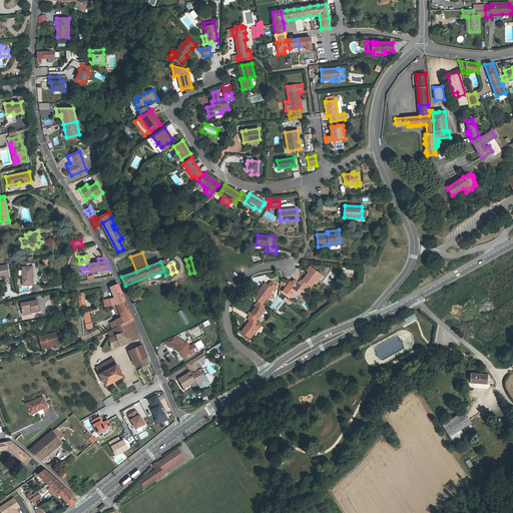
[(7,266),(0,266),(0,276),(4,276),(5,278),(9,277),(7,266)]
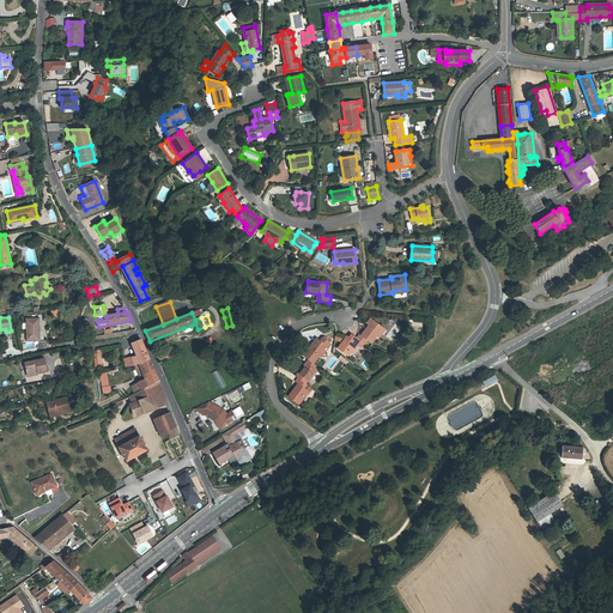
[(26,341),(40,341),(40,319),(26,319),(26,341)]
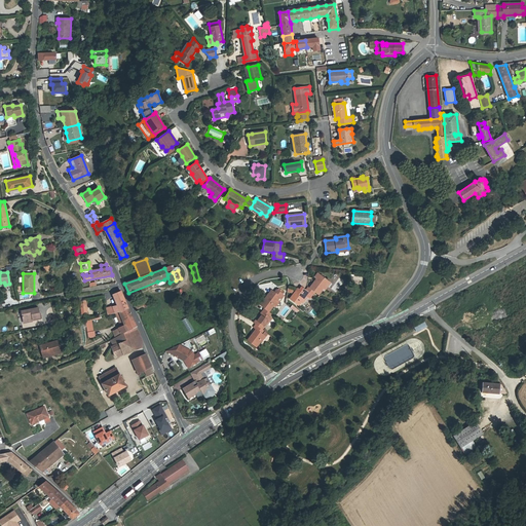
[(325,290),(328,286),(327,285),(329,282),(318,273),(315,277),(316,278),(310,288),(309,287),(306,291),(312,295),(314,292),(317,295),(323,289),(325,290)]
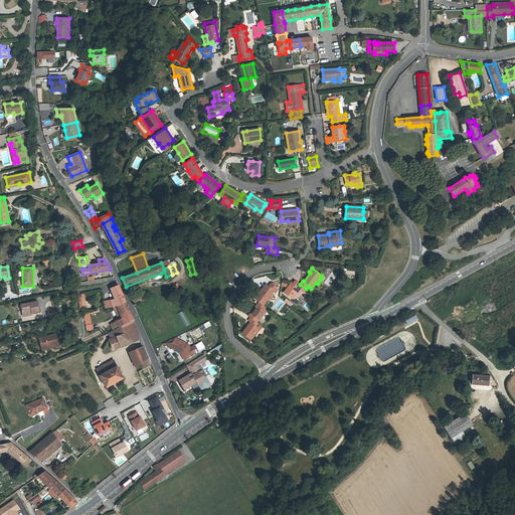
[(304,292),(306,289),(300,285),(297,282),(295,285),(292,283),(284,293),(292,299),(295,296),(300,289),(301,290),(304,292)]
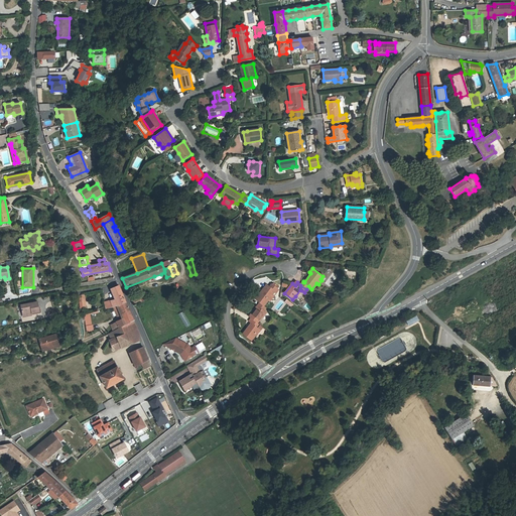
[(279,289),(278,288),(272,284),(270,287),(267,284),(255,299),(260,303),(263,305),(268,299),(268,300),(275,291),(276,292),(279,289)]
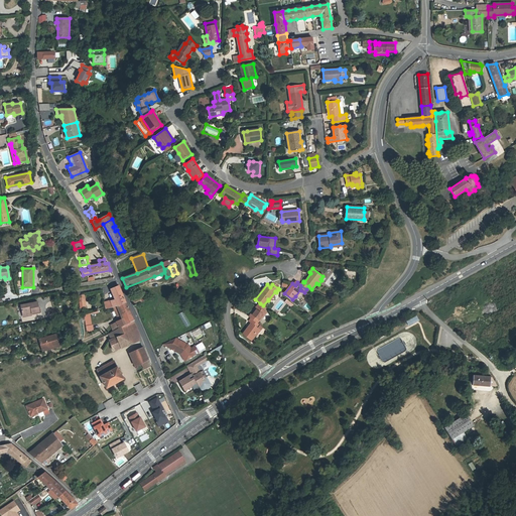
[(104,302),(106,308),(122,304),(126,302),(119,285),(111,289),(116,299),(111,300),(104,302)]
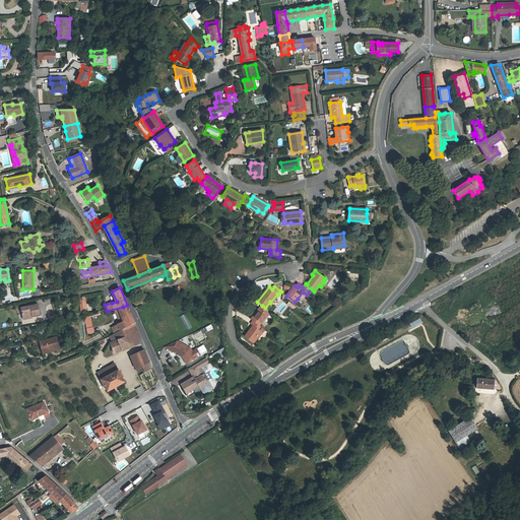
[(277,294),(270,303),(272,304),(278,295),(277,294)]
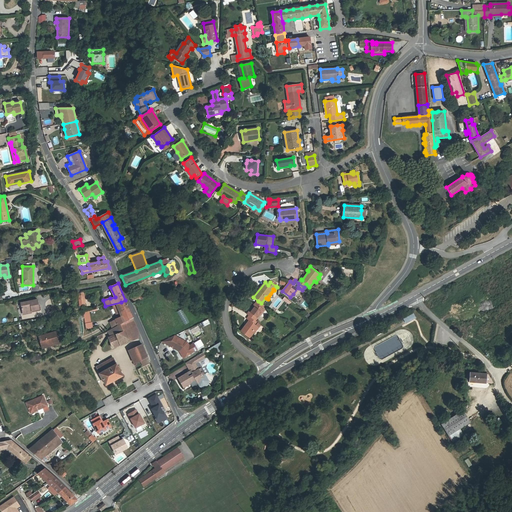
[(130,297),(132,303),(139,300),(140,299),(143,298),(142,295),(139,296),(139,294),(130,297)]
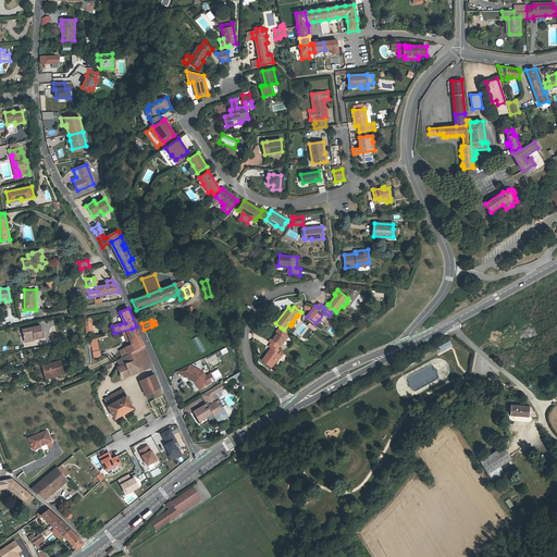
[(310,323),(307,325),(314,332),(317,329),(310,323)]
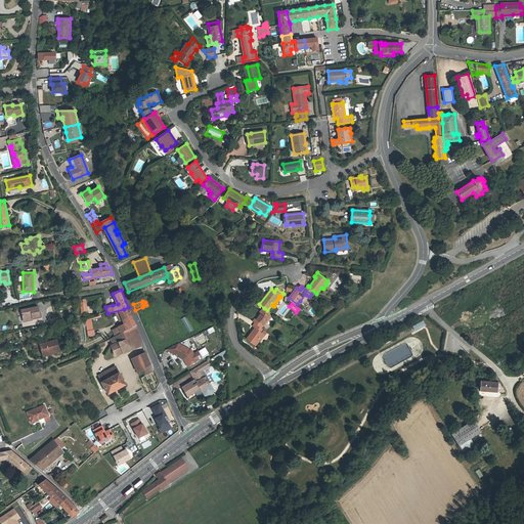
[(23,320),(24,320),(31,318),(40,316),(38,307),(20,310),(23,320)]
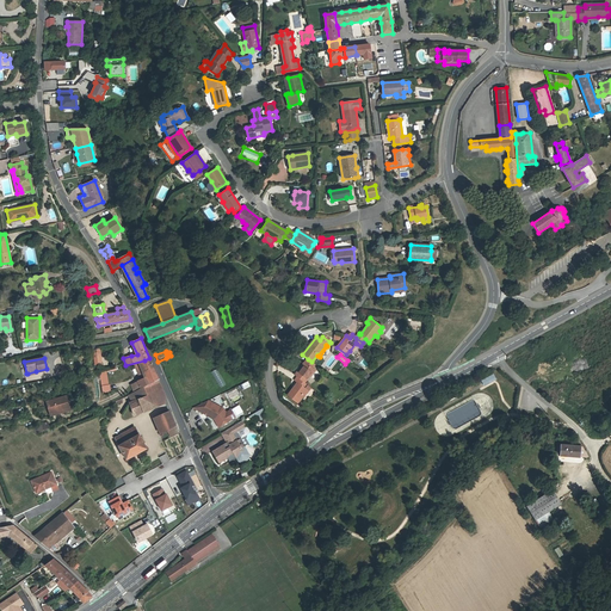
[(143,371),(153,366),(149,358),(144,360),(134,364),(139,375),(143,372),(143,371)]
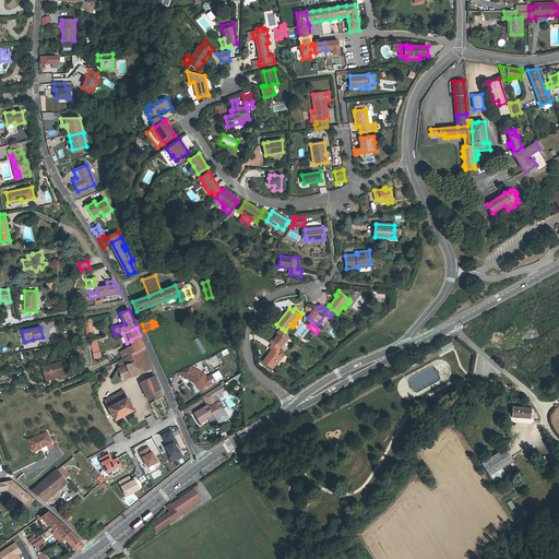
[(288,333),(285,331),(282,329),(270,343),(272,345),(278,351),(284,344),(287,346),(292,341),(285,336),(288,333)]
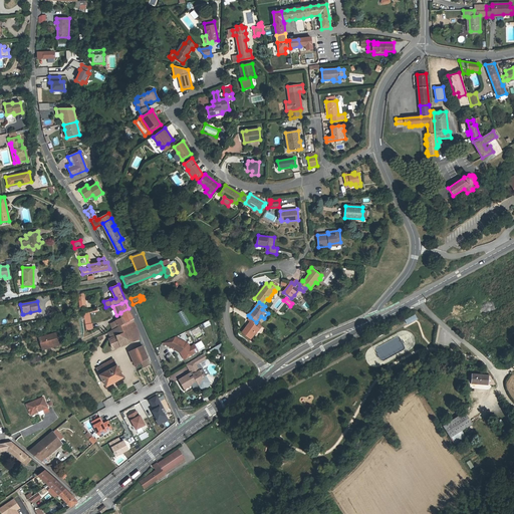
[(120,312),(120,313),(122,317),(131,312),(129,308),(120,312)]
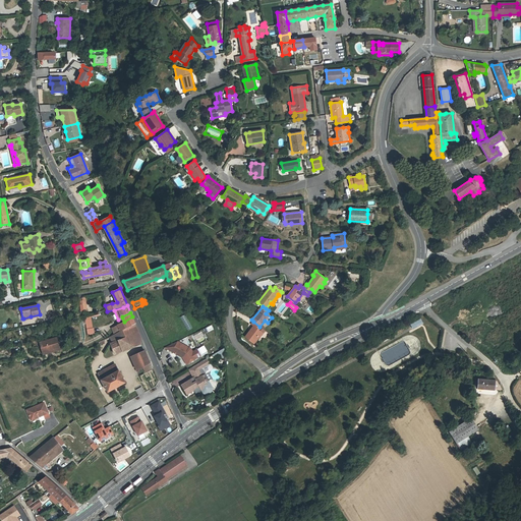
[(192,328),(185,314),(180,317),(187,331),(192,328)]
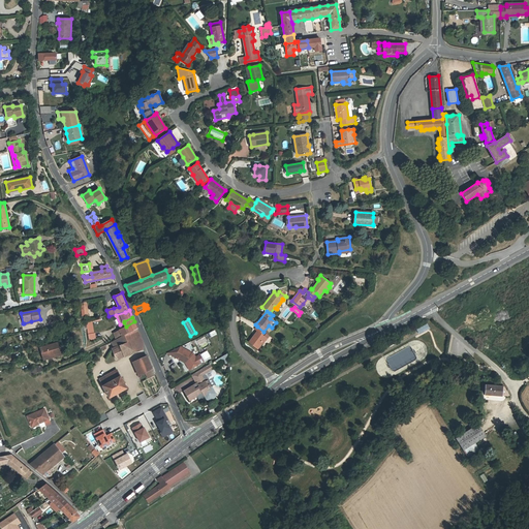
[(119,332),(122,337),(130,333),(136,329),(137,329),(134,321),(126,327),(118,331),(119,332)]
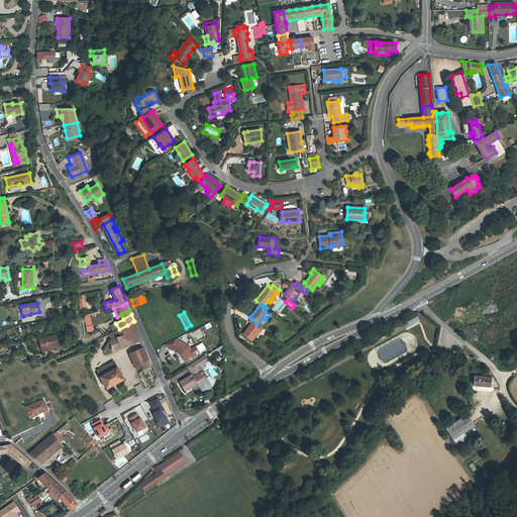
[(90,317),(85,318),(87,331),(93,330),(90,317)]
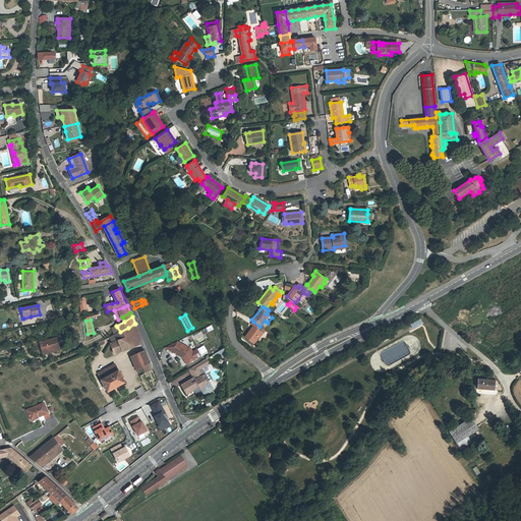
[(259,331),(262,328),(261,328),(259,327),(253,322),(251,325),(253,327),(245,338),(253,344),(258,338),(257,337),(262,332),(259,331)]
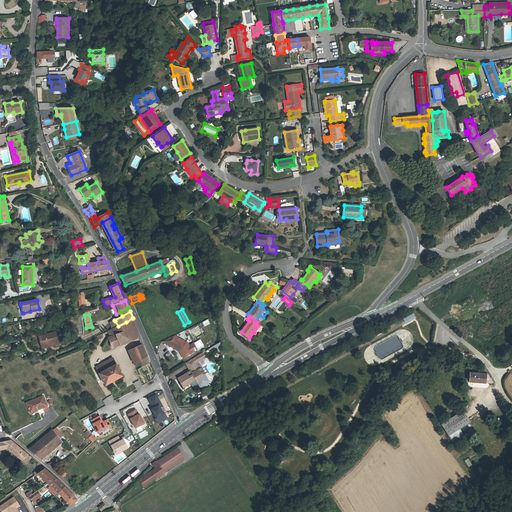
[(132,318),(126,322),(129,330),(132,341),(138,338),(138,332),(132,318)]
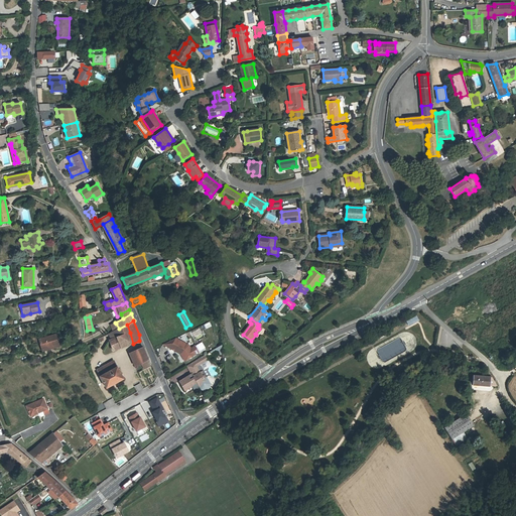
[(110,326),(113,332),(119,329),(116,324),(110,326)]
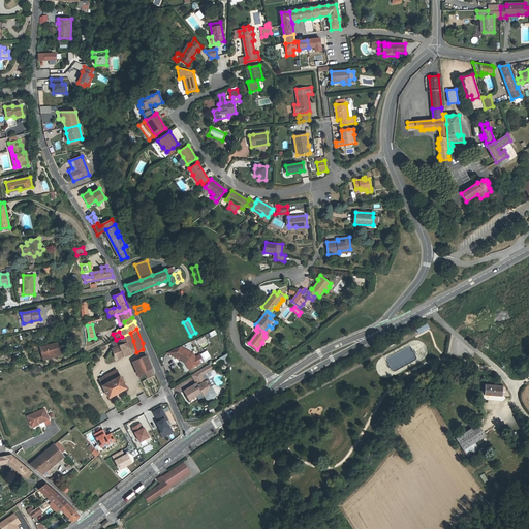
[(114,348),(133,341),(130,333),(122,337),(116,340),(112,342),(114,348)]
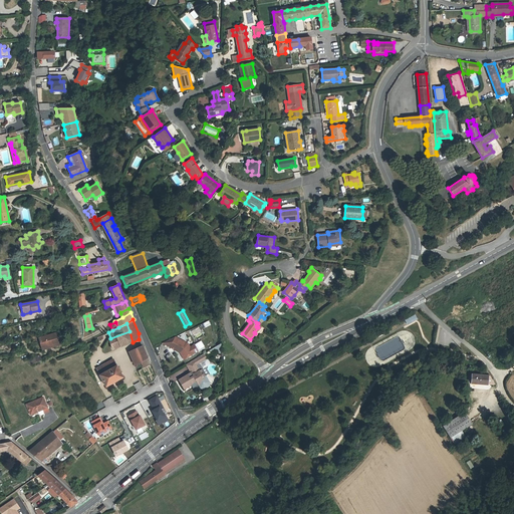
[(122,345),(133,342),(130,331),(110,338),(108,338),(112,349),(120,346),(122,345)]
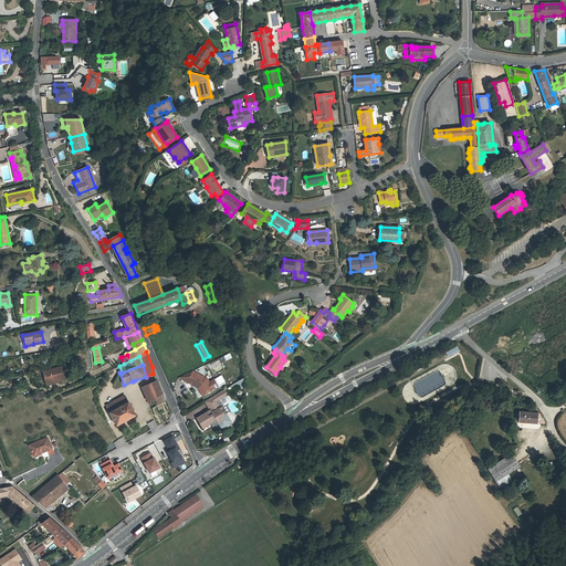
[(52,379),(53,381),(66,378),(63,366),(43,371),(45,381),(52,379)]
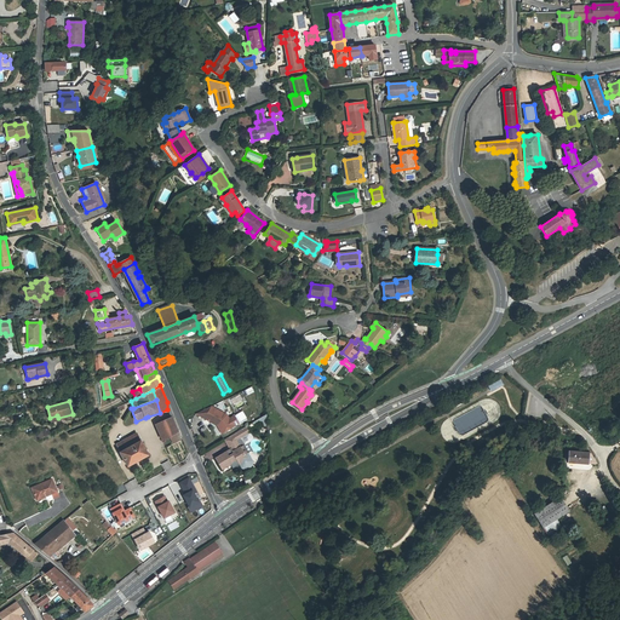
[(211,406),(196,413),(217,425),(218,424),(220,424),(224,431),(234,425),(229,418),(227,415),(211,406)]
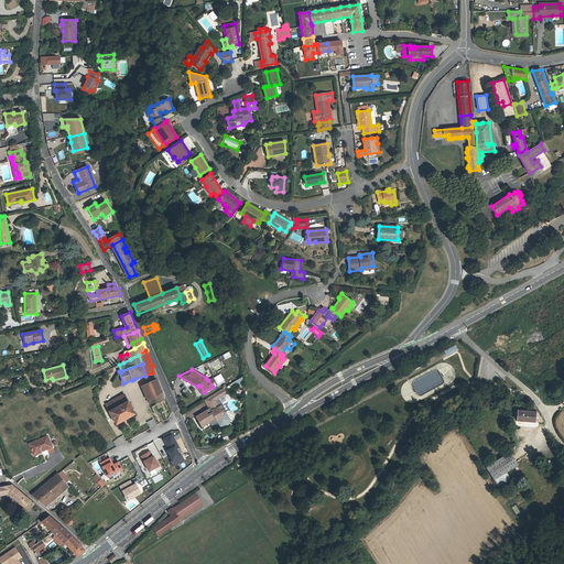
[(520,373),(531,382),(533,379),(523,370),(520,373)]
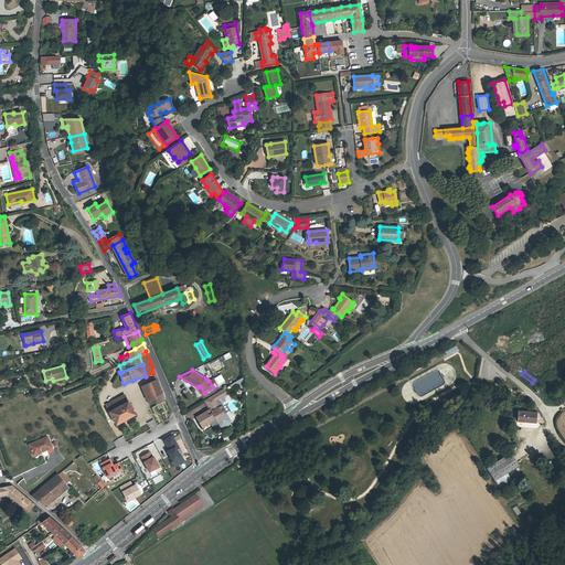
[(209,381),(213,387),(217,385),(213,377),(209,381)]
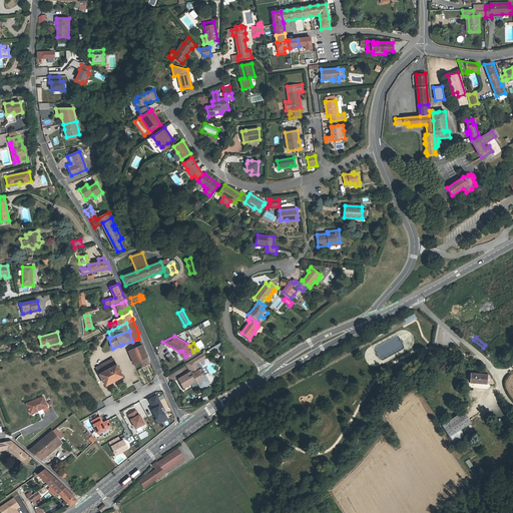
[(220,343),(209,350),(211,353),(214,350),(216,351),(217,352),(218,352),(219,352),(221,352),(220,343)]
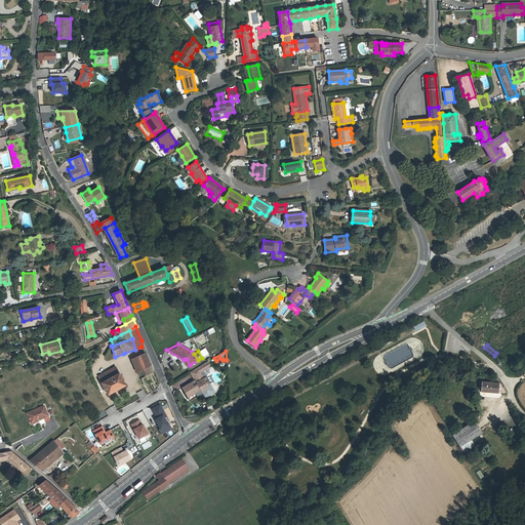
[(169,358),(166,352),(159,355),(162,361),(169,358)]
